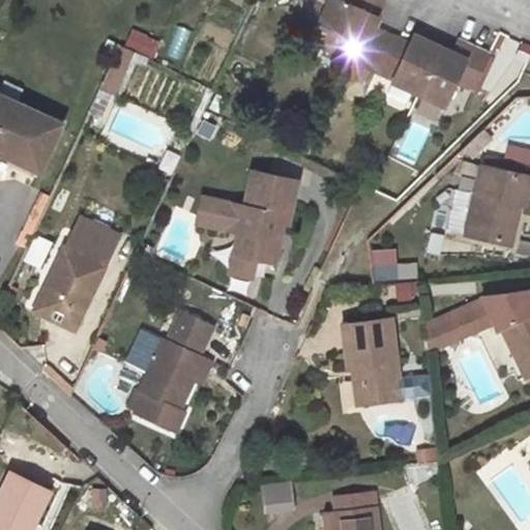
[(375,64),(390,31),(375,25),(379,16),(375,15),(342,0),(329,0),(319,24),(363,43),(358,58),(375,64)]
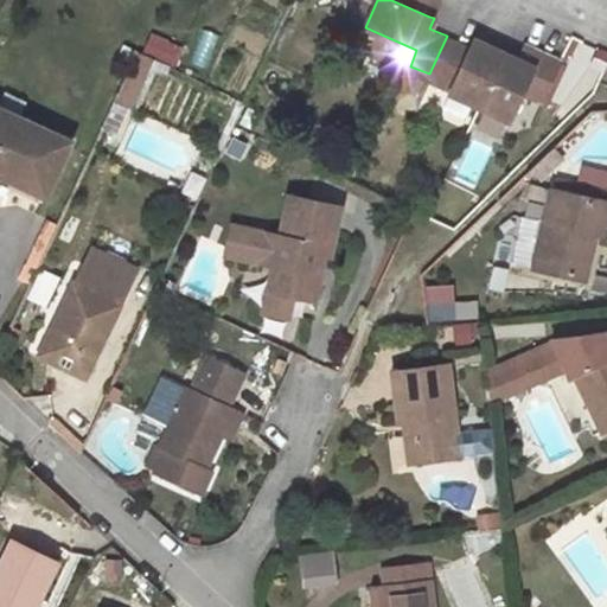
[(391,0),(429,17),(436,0),(391,0)]
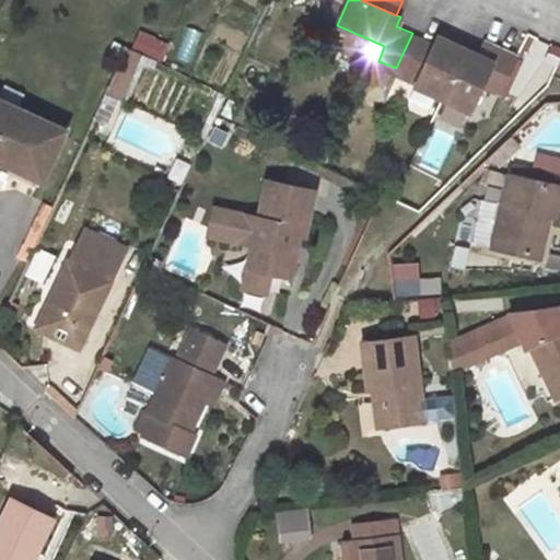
[(176,58),(193,63),(202,32),(187,26),(176,58)]
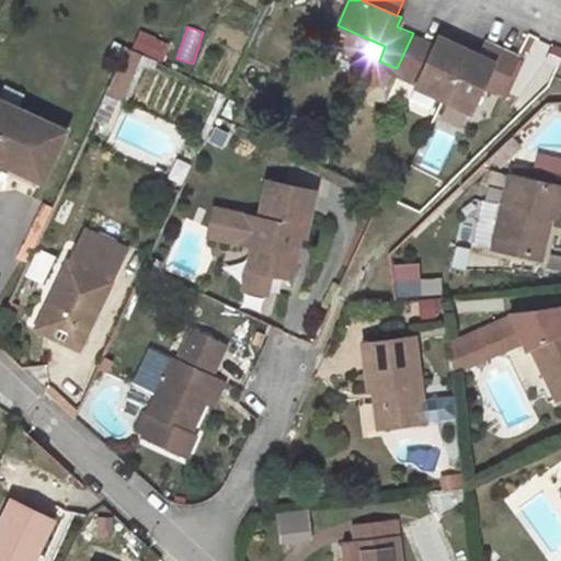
[(162,61),(169,41),(130,30),(110,98),(124,102),(138,54),(162,61)]
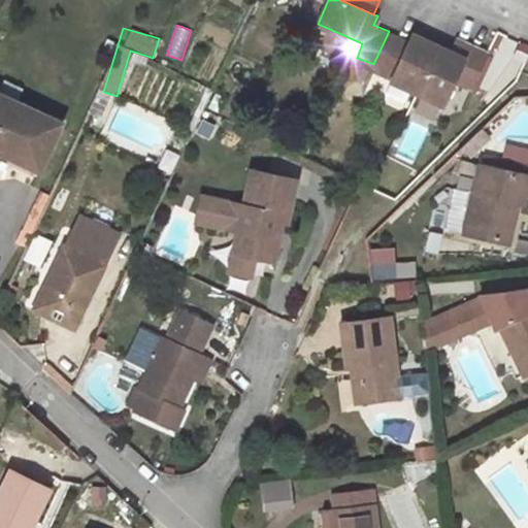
[(414,88),(434,42),(409,32),(406,39),(389,31),(373,64),(391,73),(390,77),(414,88)]
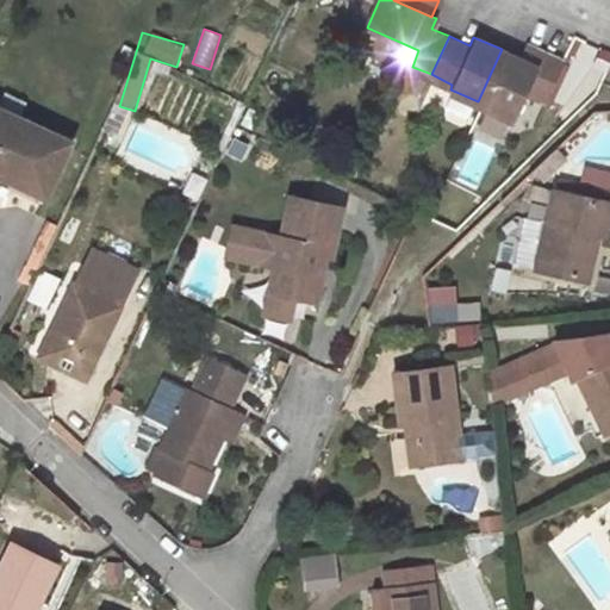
[(521,58),(502,49),(478,101),(509,117),(522,89),(543,98),(561,57),(559,56),(528,43),(521,58)]
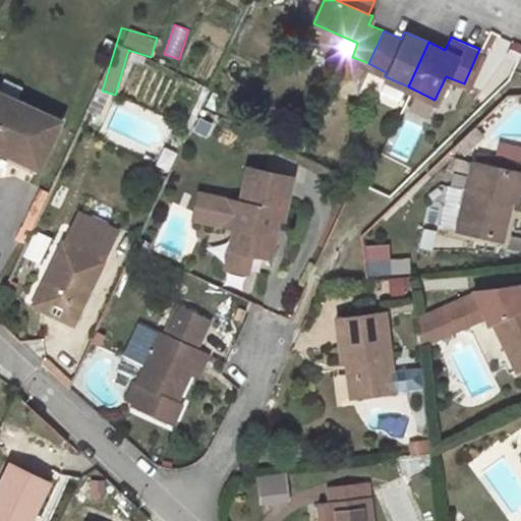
[(61,122),(0,94),(0,148),(42,168),(61,122)]
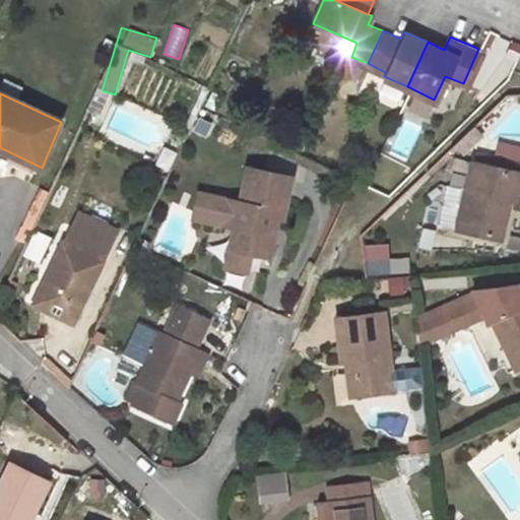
[(163,145),(153,165),(168,172),(177,152),(163,145)]
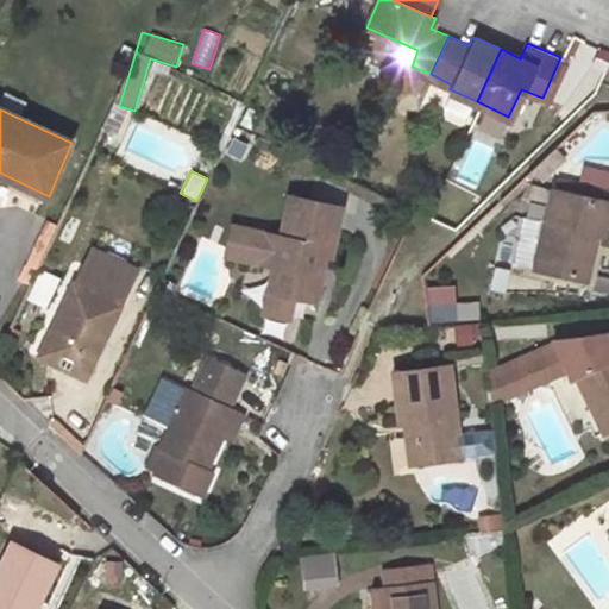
[(550,173),(547,186),(597,196),(600,182),(550,173)]
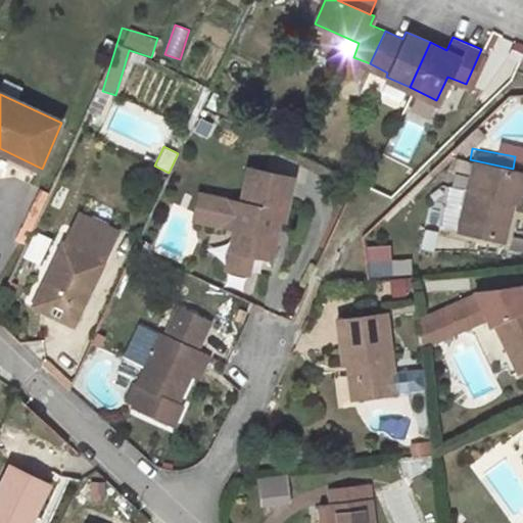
[(508,195),(513,169),(470,159),(464,186),(477,188),(472,207),(460,205),(456,226),(500,235),(504,214),(497,214),(501,194),(508,195)]
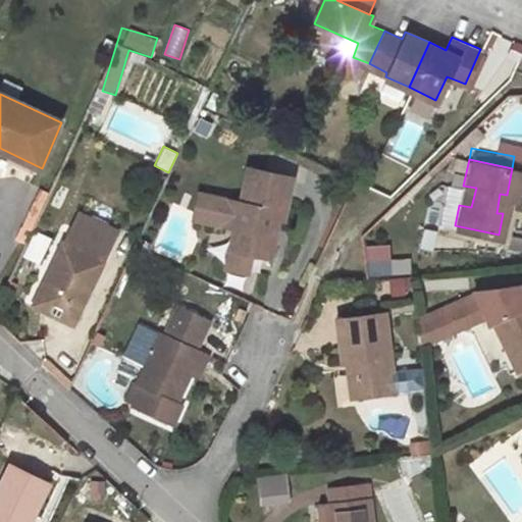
[(243,220),(237,245),(259,249),(275,253),(281,226),(275,226),(278,214),(284,216),(284,211),(290,212),(299,170),(257,162),(249,197),(205,186),(199,210),(243,220)]
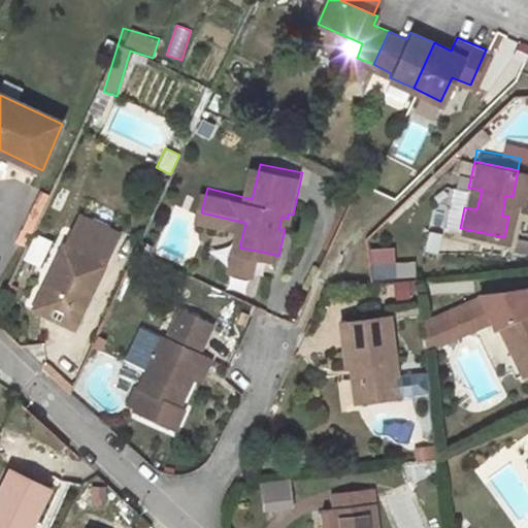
[(78,212),(47,279),(56,284),(42,314),(73,327),(118,231),(78,212)]
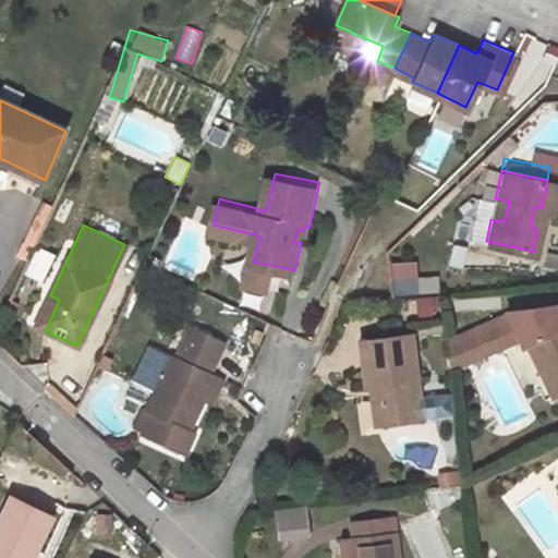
[(450,244),(449,267),(464,268),(466,245),(450,244)]
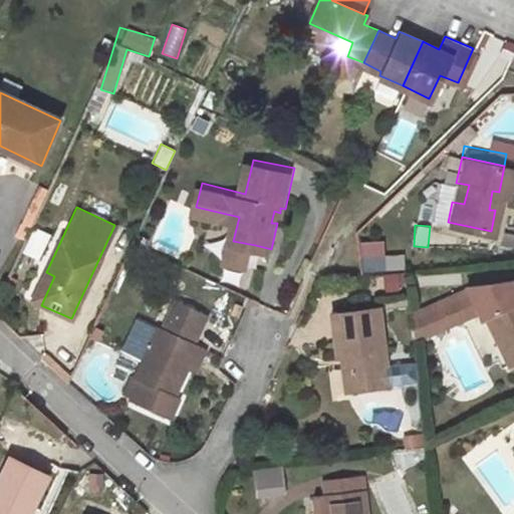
[(33,227),(21,253),(38,260),(50,235),(33,227)]
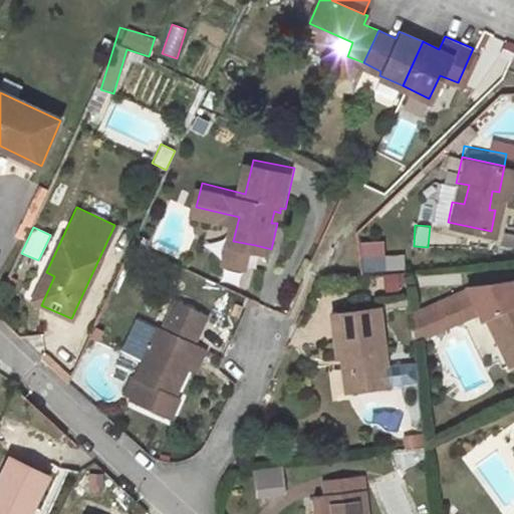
[(513,248),(513,233),(503,234),(504,249),(513,248)]
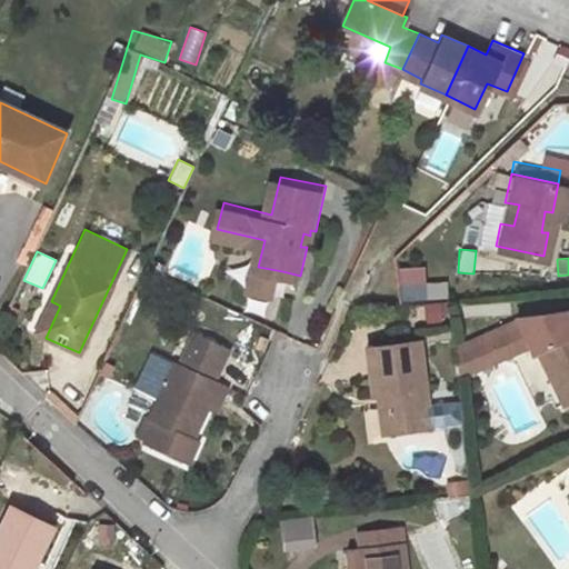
[(278,289),(282,271),(258,267),(255,283),(278,289)]
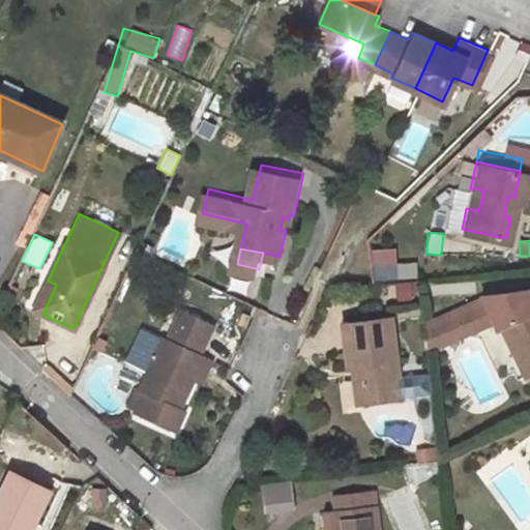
[(396,278),(395,262),(371,263),(372,281),(396,278)]
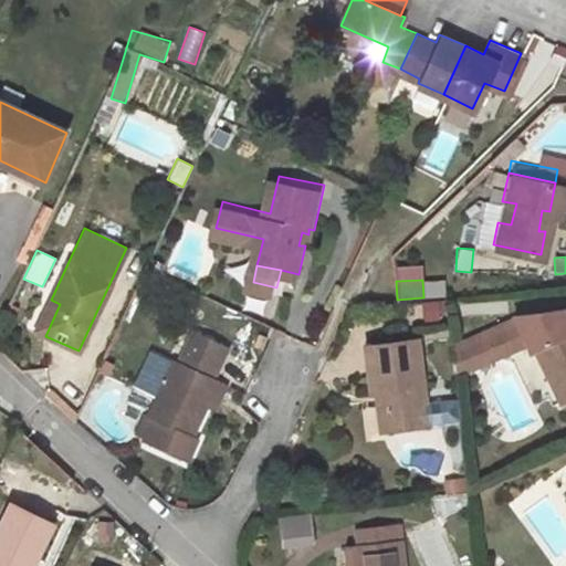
[(440,296),(431,297),(433,315),(442,314),(440,296)]
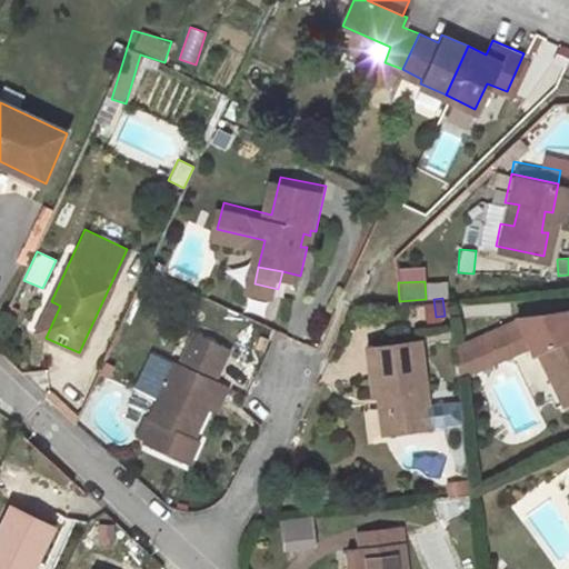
[(433,299),(421,300),(423,319),(436,317),(433,299)]
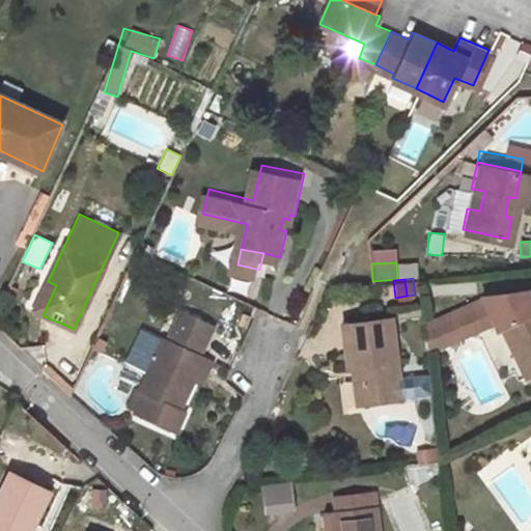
[(33,311),(43,315),(56,285),(48,281),(33,311)]
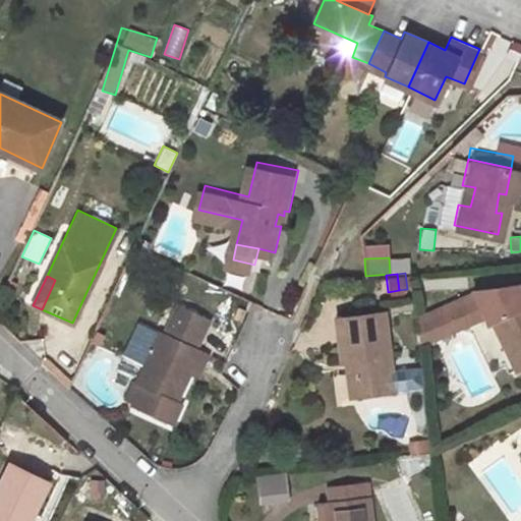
[(472,294),(444,308),(456,327),(479,314),(485,324),(488,322),(514,369),(520,364),(520,293),(515,284),(469,288),(472,294)]
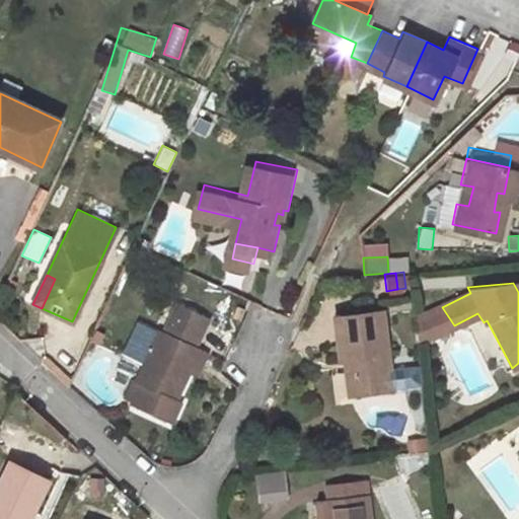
[(186,304),(177,320),(206,334),(212,316),(186,304)]
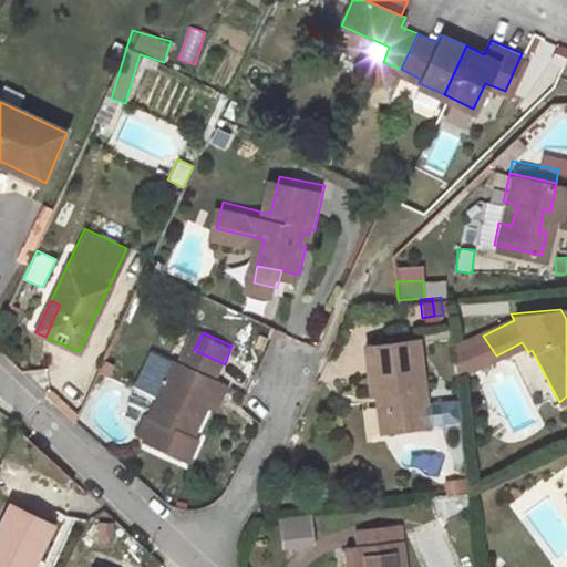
[(483,336),(474,340),(487,360),(496,356),(483,336)]
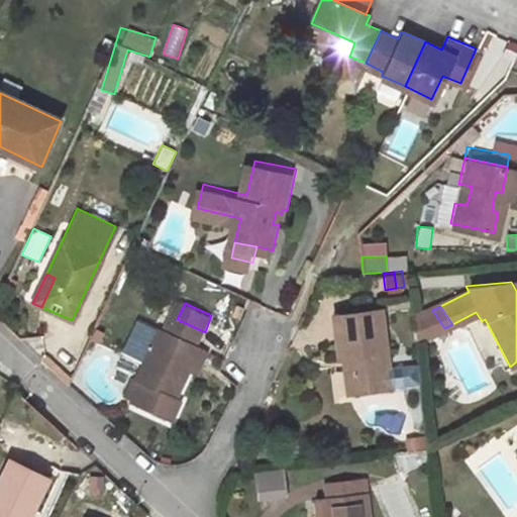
[(375,310),(328,316),(332,356),(344,355),(348,391),(384,387),(375,310)]
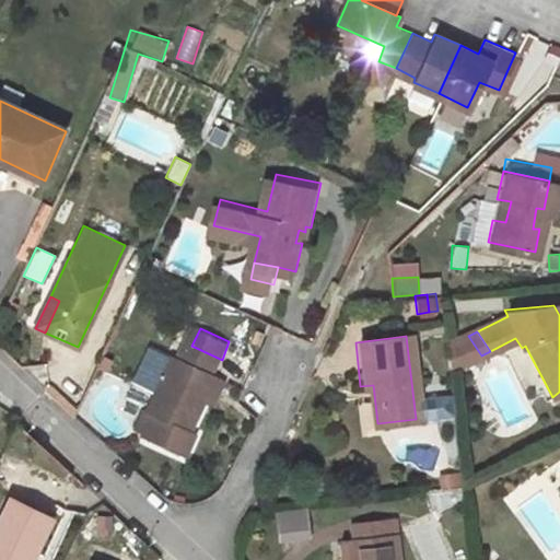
[(186,361),(156,346),(139,384),(161,395),(154,411),(158,413),(149,436),(189,455),(199,431),(198,431),(222,377),(216,374),(222,360),(191,346),(186,361)]
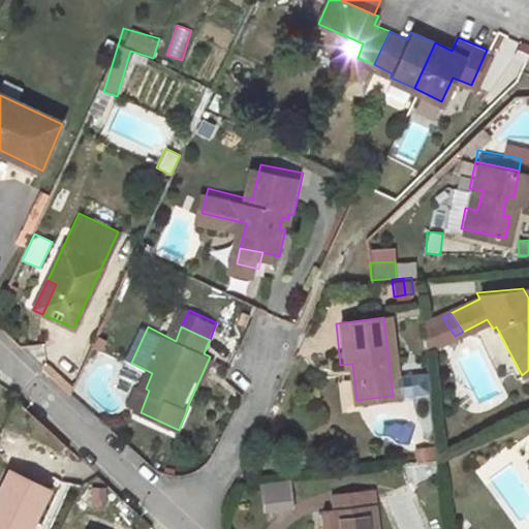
[(429,371),(403,372),(404,396),(431,395),(429,371)]
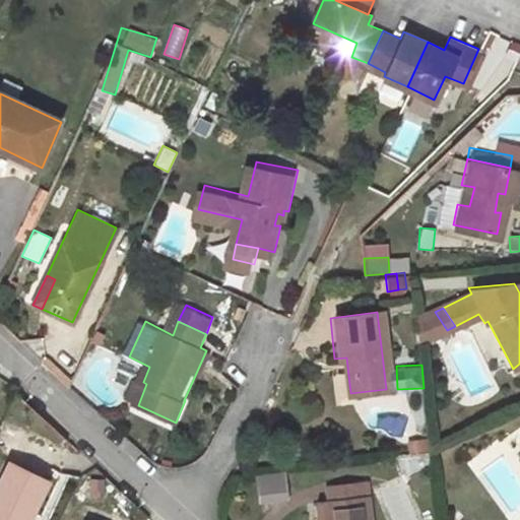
[(427,437),(408,439),(409,453),(428,451),(427,437)]
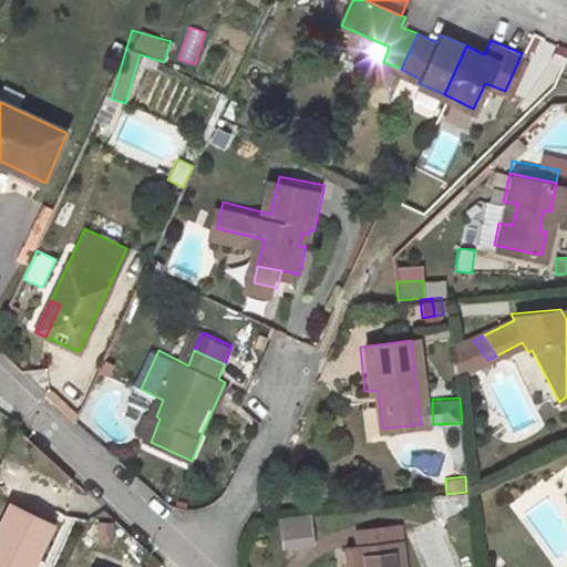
[(0,524),(0,566),(22,566),(29,555),(37,558),(54,524),(10,503),(0,524)]
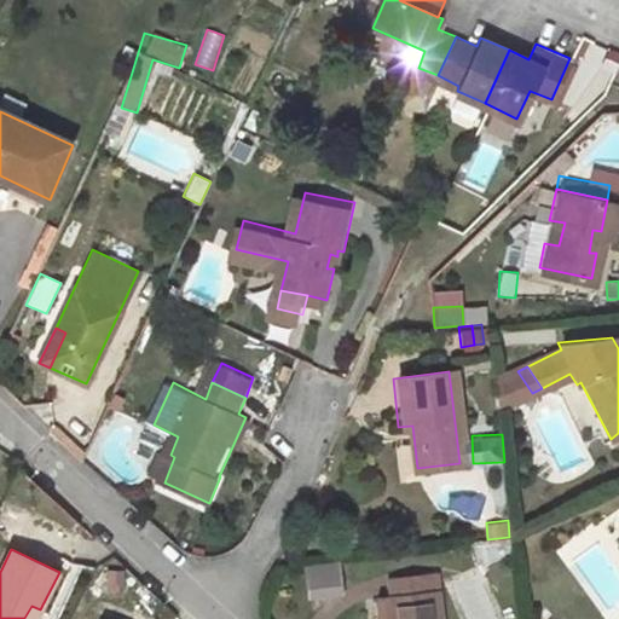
[(307,599),(342,596),(340,562),(305,565),(307,599)]
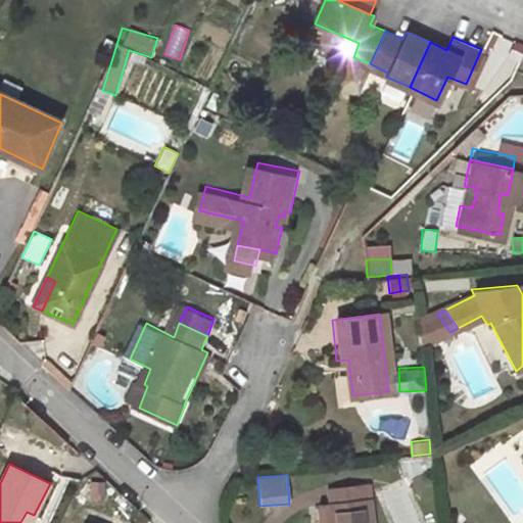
[(337,501),(328,501),(329,522),(374,522),(373,497),(367,497),(366,483),(335,487),(337,501)]
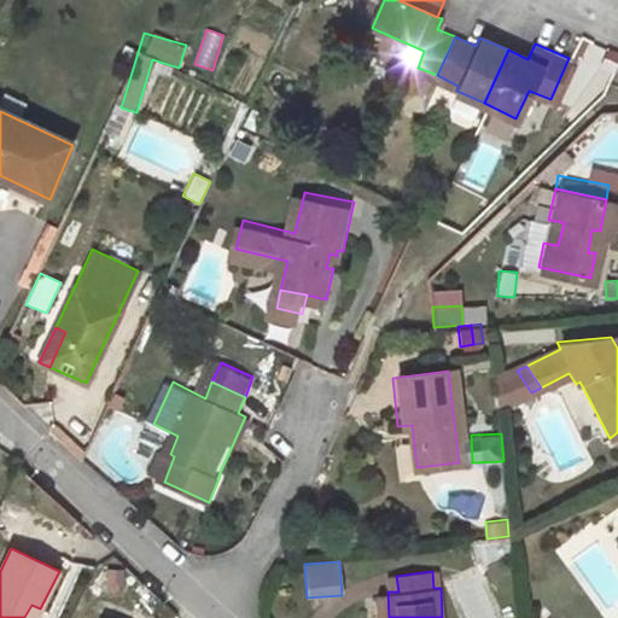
[(389,617),(388,592),(377,593),(379,617),(389,617)]
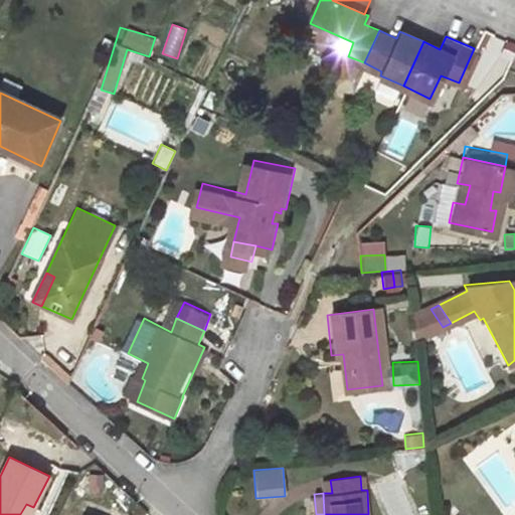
[(29,514),(33,507),(26,504),(20,514),(29,514)]
